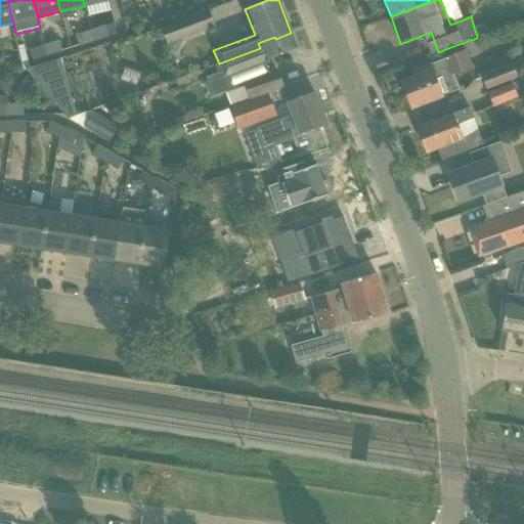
[(161,29),(167,44),(215,26),(209,10),(161,29)]
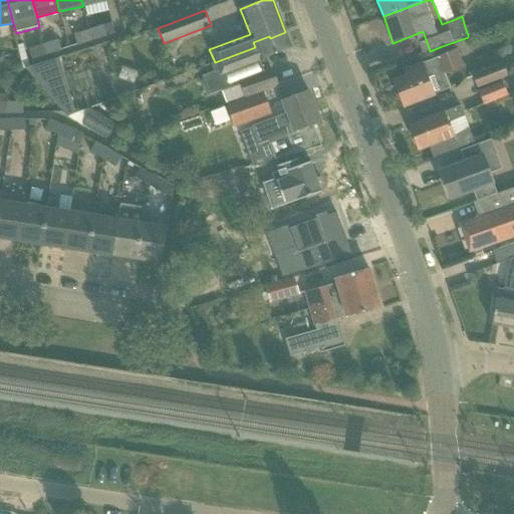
[(88,30),(92,41),(106,36),(102,25),(88,30)]
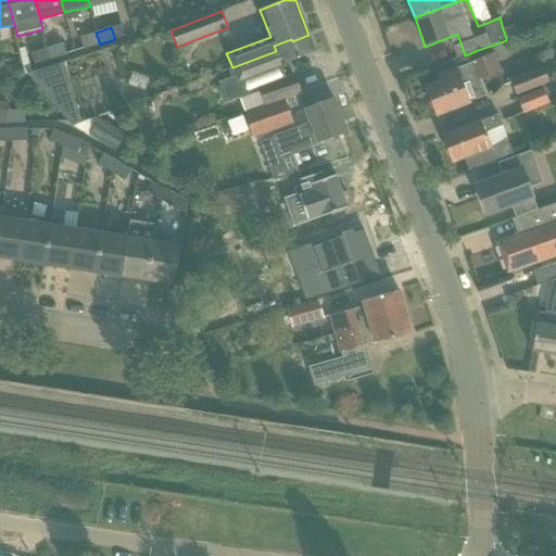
[(80,37),(84,49),(100,45),(96,33),(80,37)]
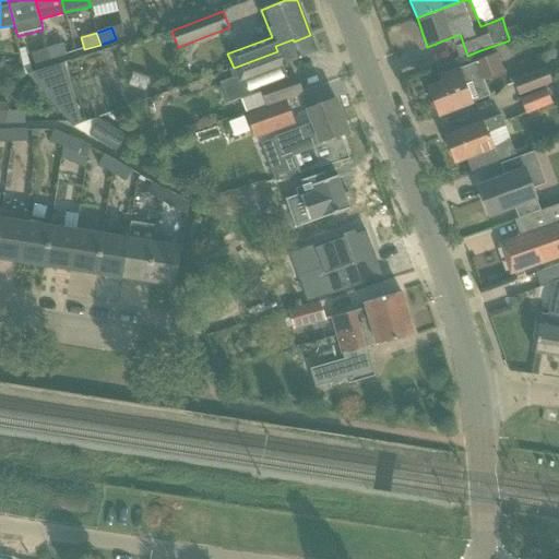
[(277,51),(234,68),(239,82),(318,52),(310,35),(294,42),(293,39),(275,46),(277,51)]
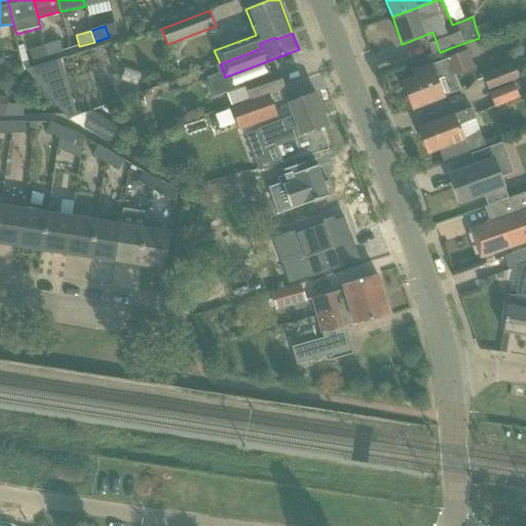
[(44,45),(47,58),(62,52),(58,41),(44,45)]
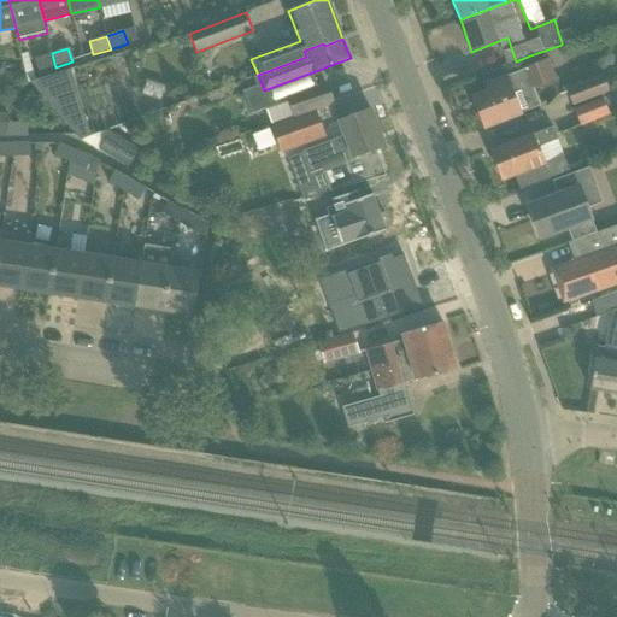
[(27,53),(21,56),(25,78),(27,80),(35,78),(34,77),(27,53)]
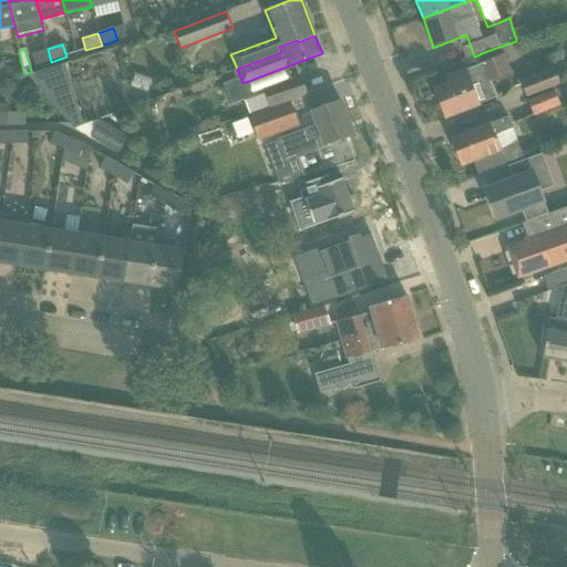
[(31,54),(35,66),(51,62),(48,49),(31,54)]
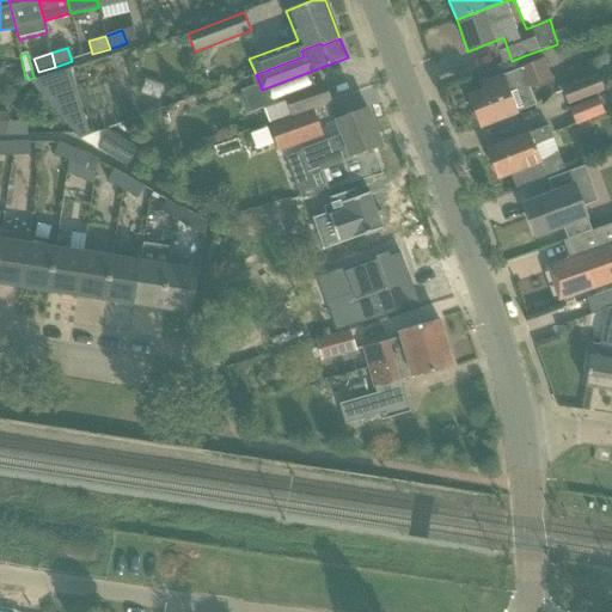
[(467,97),(479,127),(534,105),(528,87),(550,79),(542,60),(503,74),(482,83),(484,91),(467,97)]
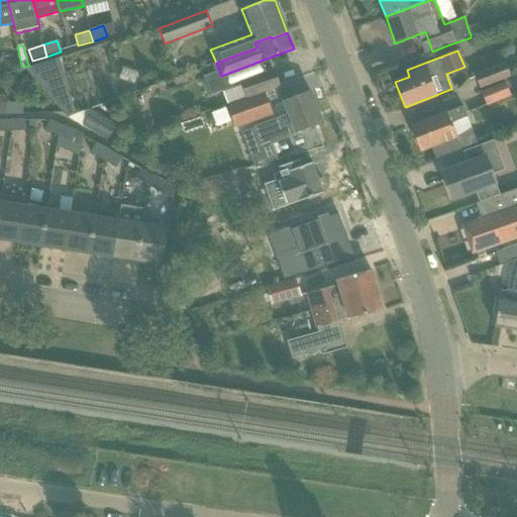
[(29,66),(22,67),(31,77),(42,89),(66,82),(57,56),(28,65),(29,66)]
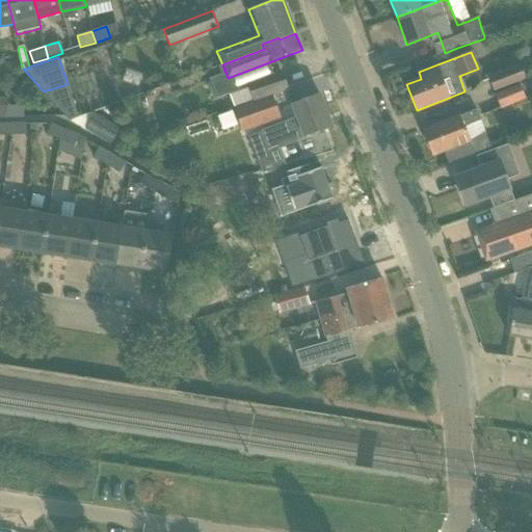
[(487,78),(493,91),(524,79),(519,65),(487,78)]
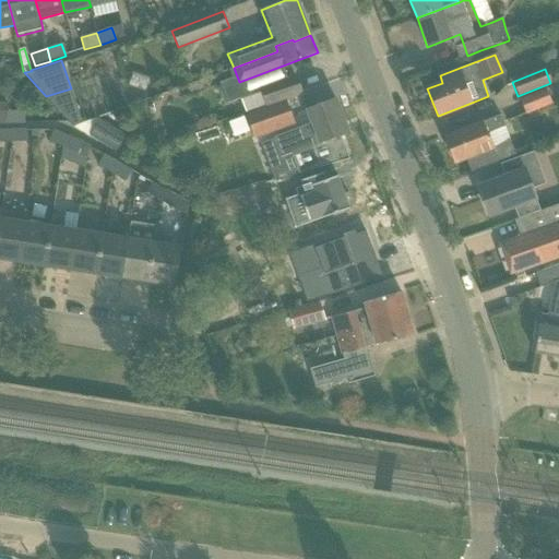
[(260,95),(242,102),(247,114),(286,100),(285,98),(301,93),(296,76),(258,91),(260,95)]
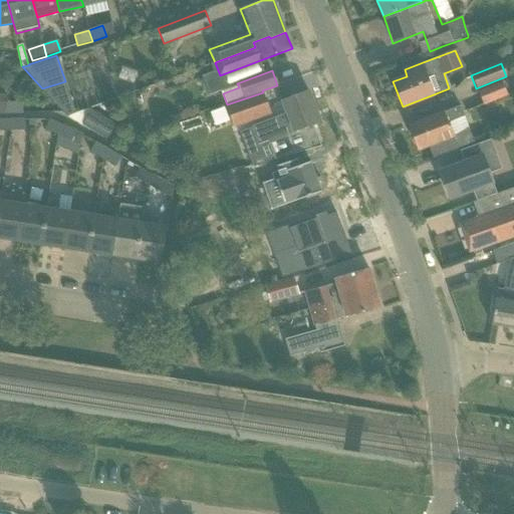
[(502,82),(478,92),(484,105),(507,95),(506,94),(502,82)]
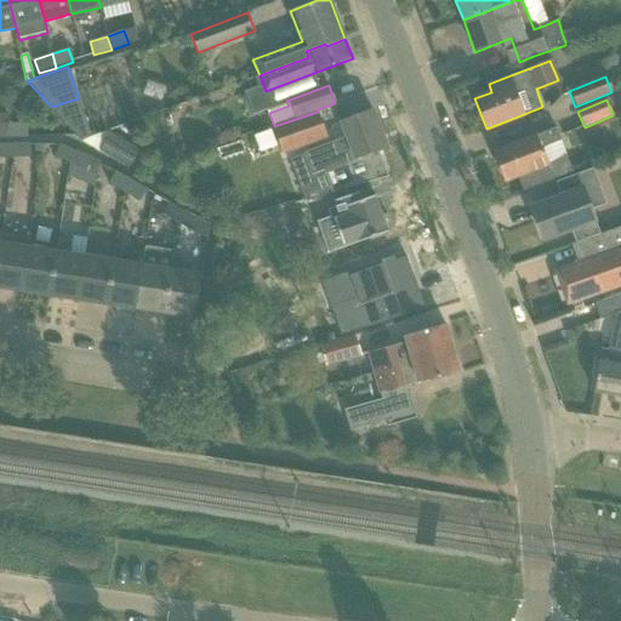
[(345,188),(388,177),(377,151),(387,147),(372,110),(341,123),(346,136),(303,153),(313,176),(324,171),(331,193),(345,188)]
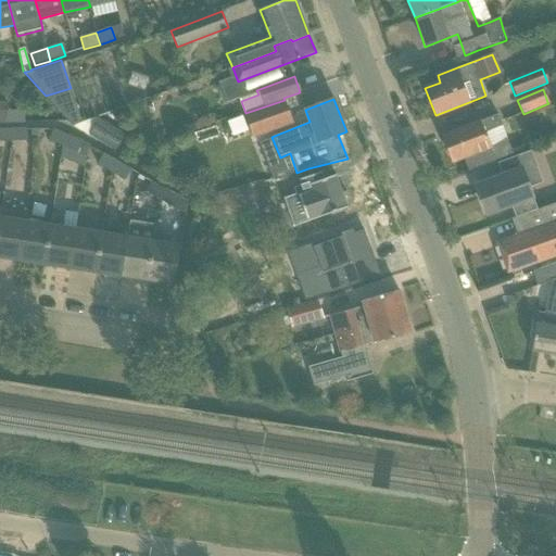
[(245,113),(254,138),(293,124),(285,100),(245,113)]
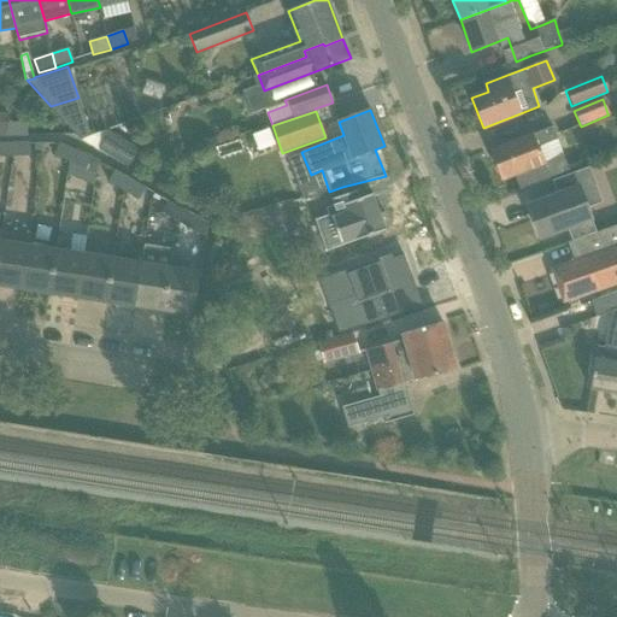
[(84,116),(64,123),(68,127),(81,141),(92,136),(84,116)]
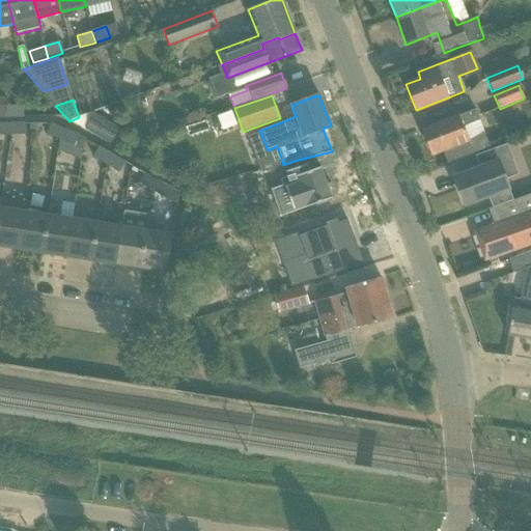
[(23,106),(7,107),(7,118),(23,117),(23,116),(23,106)]
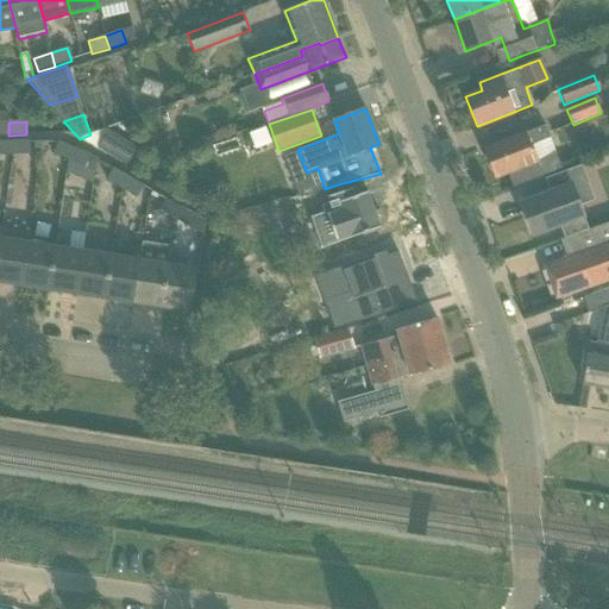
[(508,139),(485,149),(497,177),(509,173),(515,188),(562,169),(556,155),(538,162),(532,145),(550,138),(545,126),(526,133),(526,132),(508,139)]
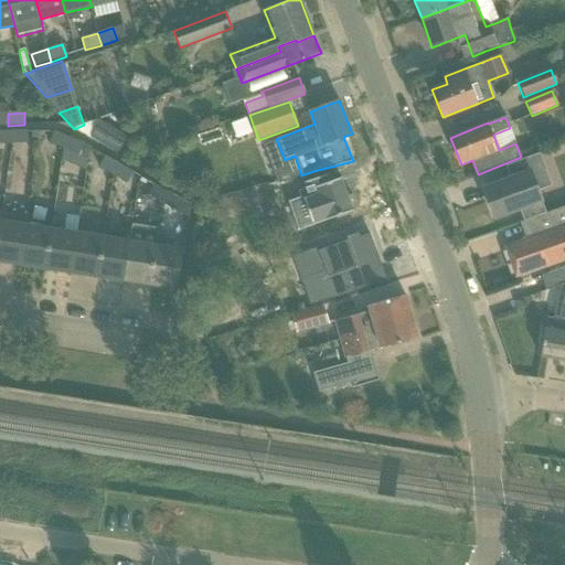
[(98,119),(74,129),(89,139),(91,138),(118,153),(128,138),(98,119)]
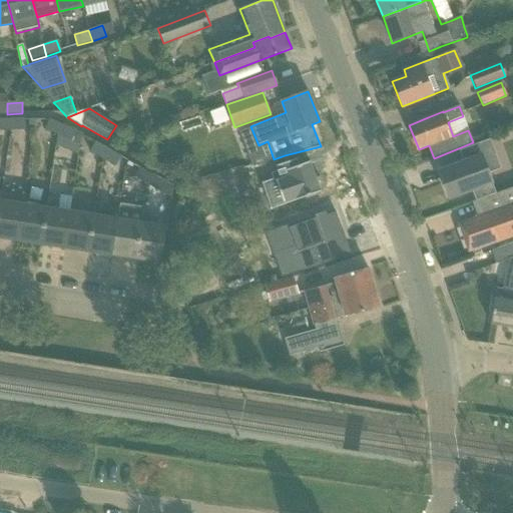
[(0,118),(0,130),(10,130),(10,118),(0,118)]
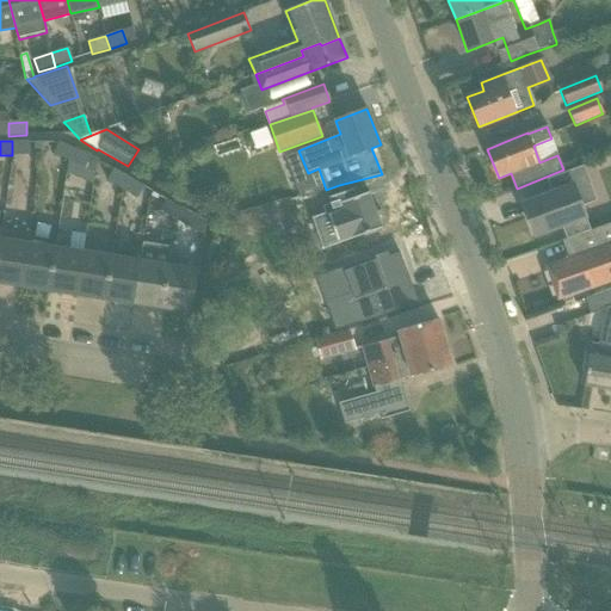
[(12,141),(12,155),(30,154),(30,141),(12,141)]
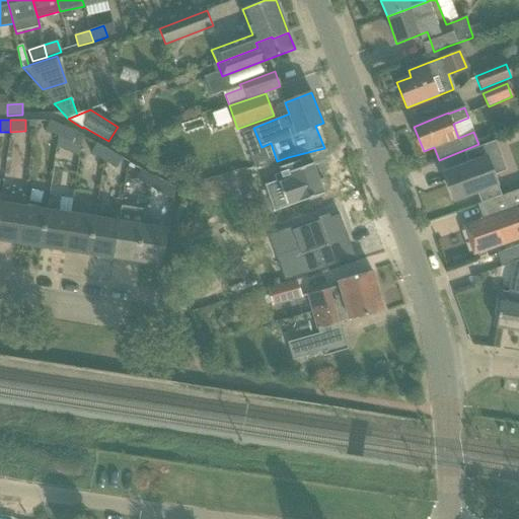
[(46,131),(59,137),(64,126),(51,120),(46,131)]
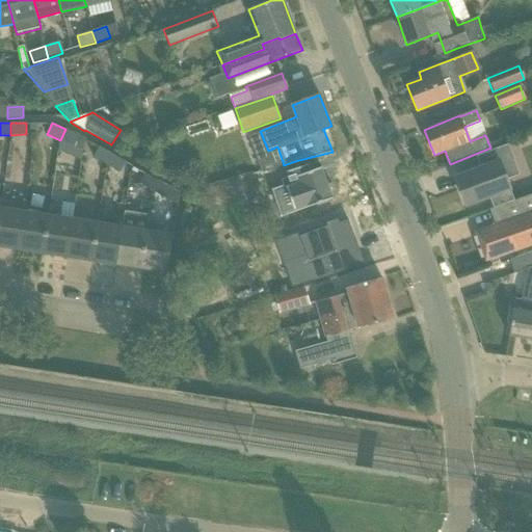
[(60,140),(74,147),(79,135),(65,129),(60,140)]
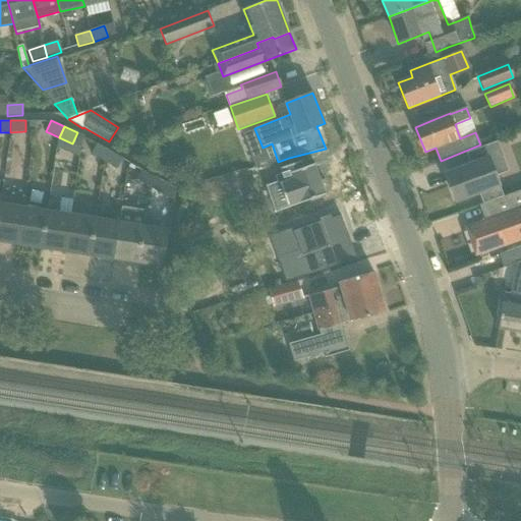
[(471,165),(446,174),(456,201),(475,194),(478,192),(482,204),(504,196),(496,176),(489,161),(503,156),(498,143),(497,141),(466,153),(467,155),(471,165)]
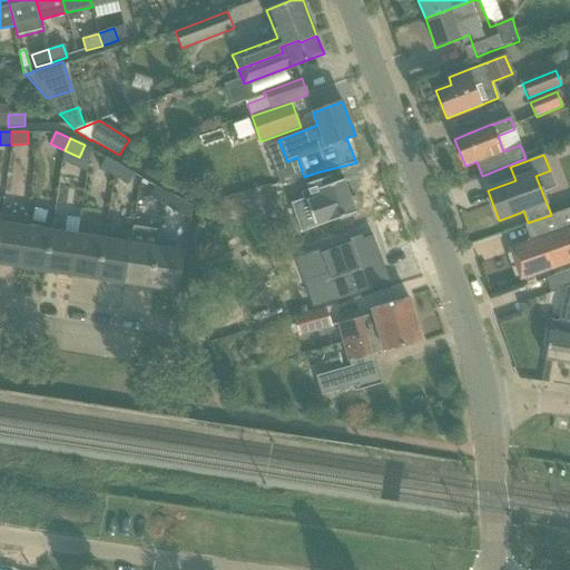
[(99,168),(114,176),(120,166),(106,158),(99,168)]
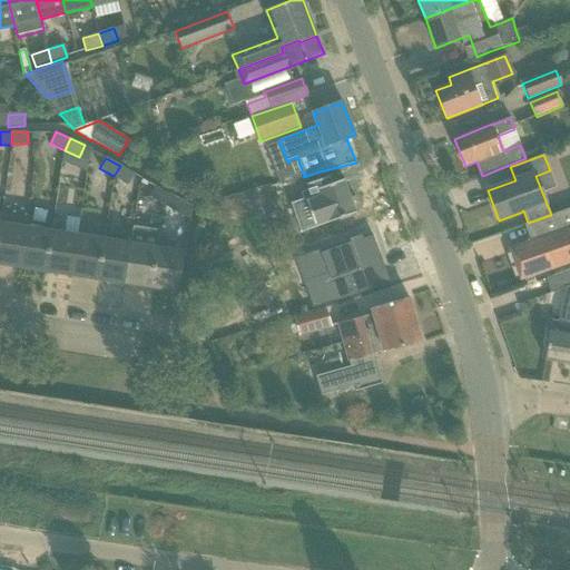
[(114,176),(128,185),(135,174),(120,166),(114,176)]
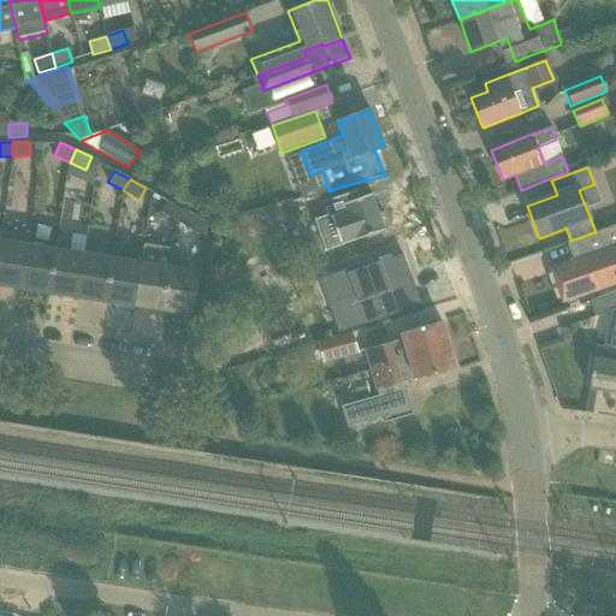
[(336,215),(318,223),(327,247),(356,237),(357,240),(385,230),(384,227),(389,225),(384,213),(379,214),(372,194),(359,199),(356,191),(331,200),(333,206),(336,215)]
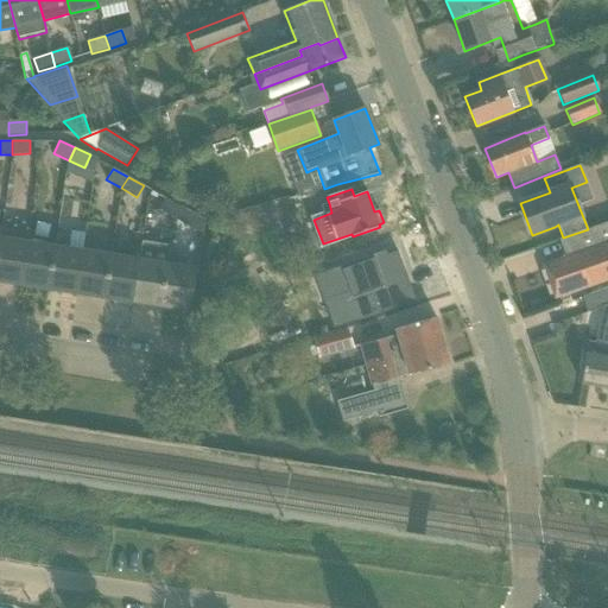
[(159,209),(176,219),(175,217),(182,208),(165,198),(159,209)]
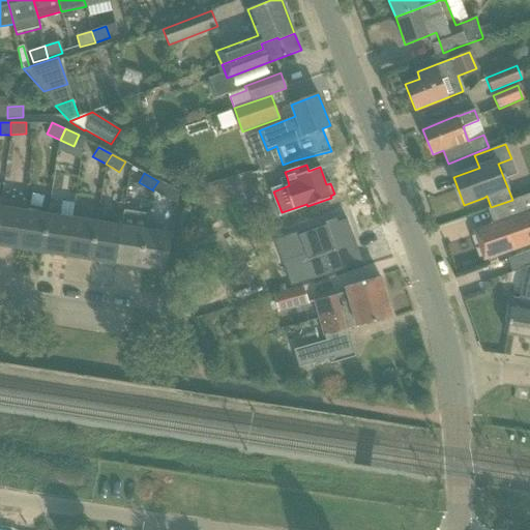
[(153,190),(176,205),(179,193),(158,181),(152,189),(153,190)]
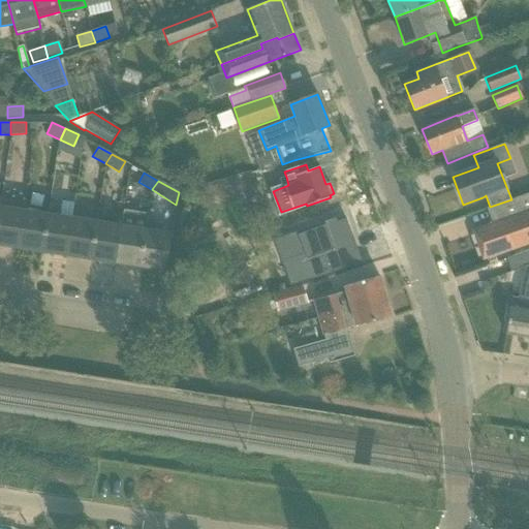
[(518,215),(472,230),(483,260),(528,244),(528,193),(512,199),(518,215)]
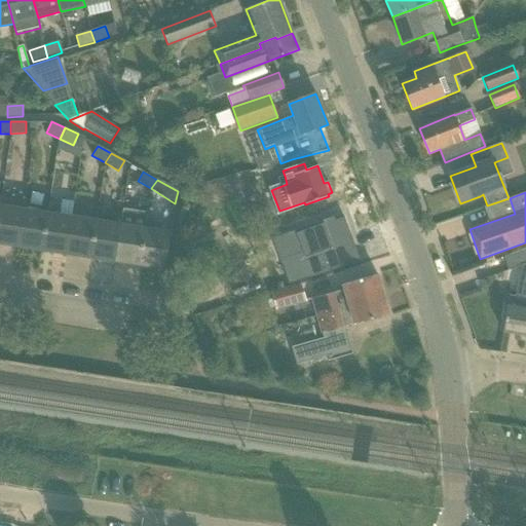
[(0,201),(0,242),(19,246),(24,210),(23,210),(25,200),(1,196),(0,201)]
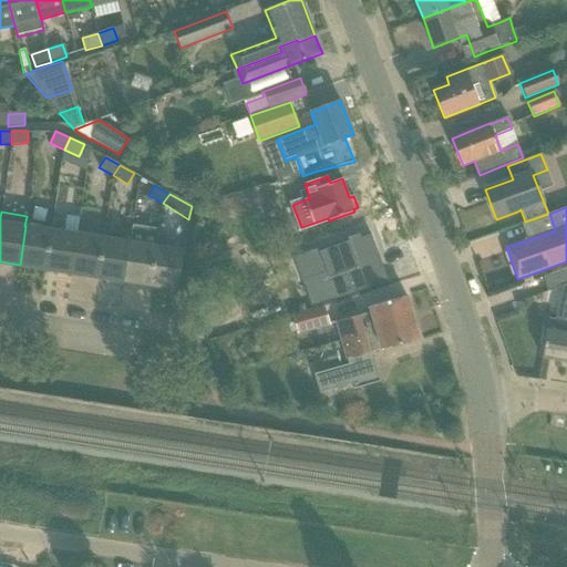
[(72,274),(79,235),(62,232),(64,220),(54,218),(51,230),(52,230),(45,269),(72,274)]
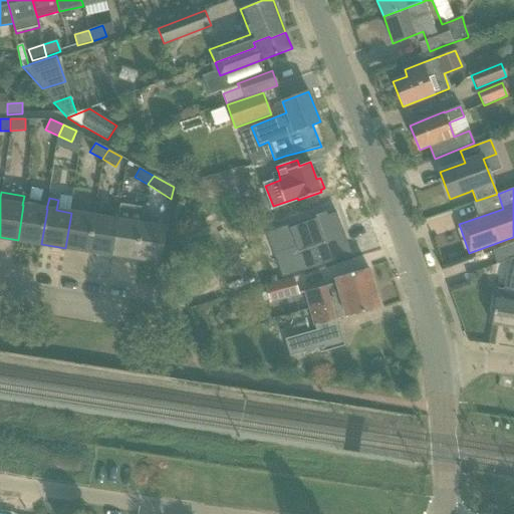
[(113,255),(138,259),(144,217),(146,208),(120,204),(118,220),(113,255)]
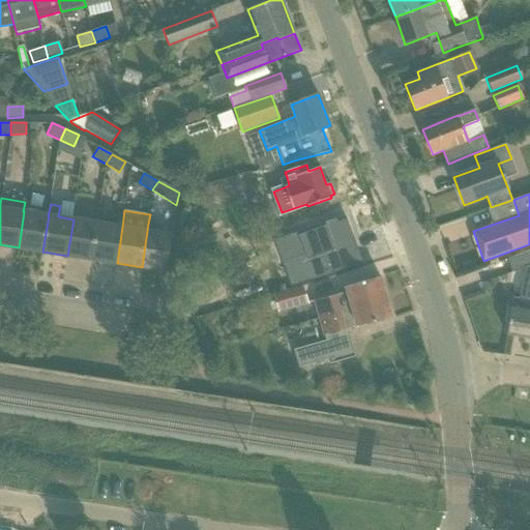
[(19,247),(42,252),(49,215),(48,215),(24,211),(19,247)]
